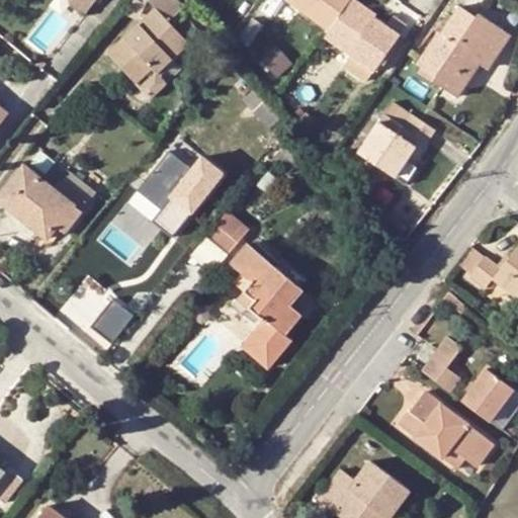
[(85,12),(95,0),(71,0),(71,1),(85,12)]
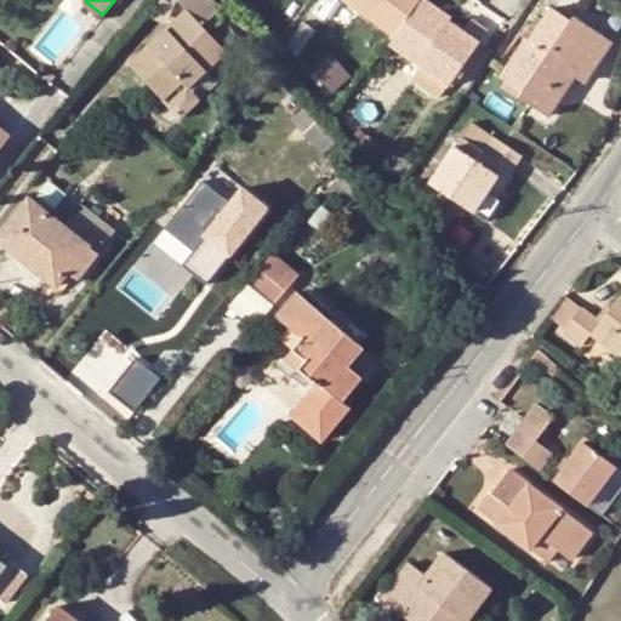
[(224,21),(204,0),(183,0),(214,30),(224,21)]
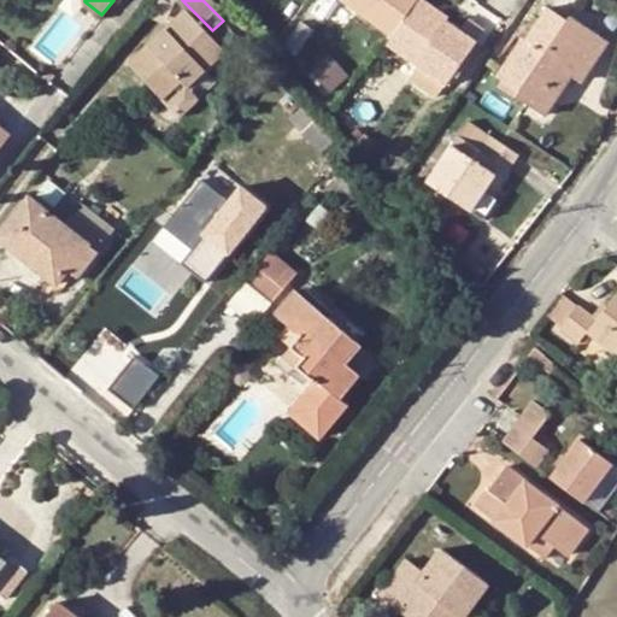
[(341,0),(391,35),(415,0),(341,0)]
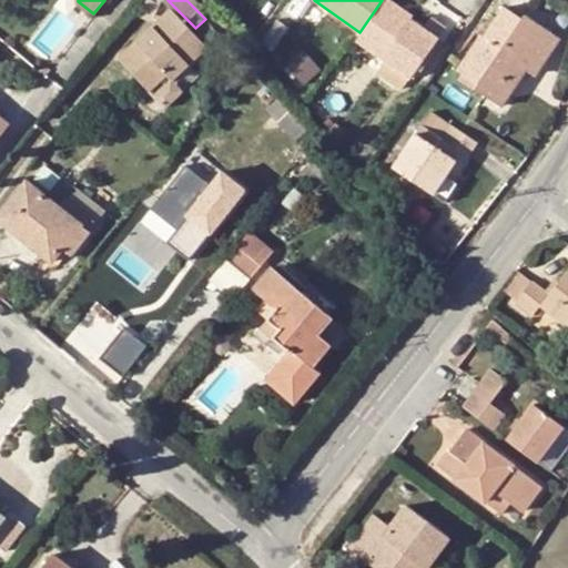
[(384,60),(409,78),(445,29),(430,19),(424,28),(383,0),(382,0),(359,32),(355,39),(384,60)]
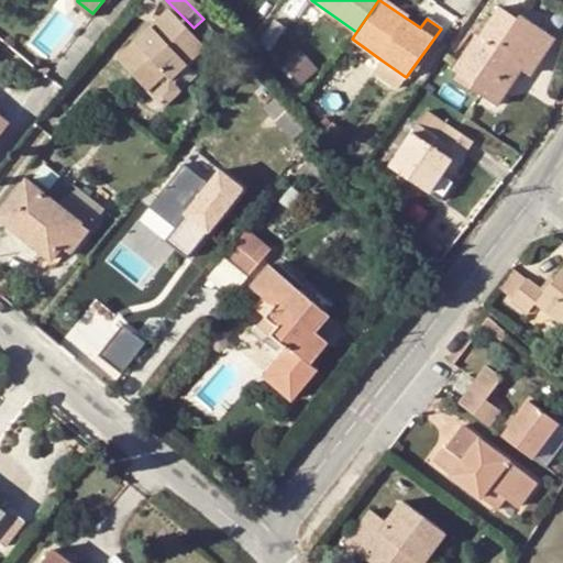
[(455,70),(457,73),(472,83),(470,86),(496,103),(520,68),(544,32),(519,14),(516,19),(498,7),(455,70)]
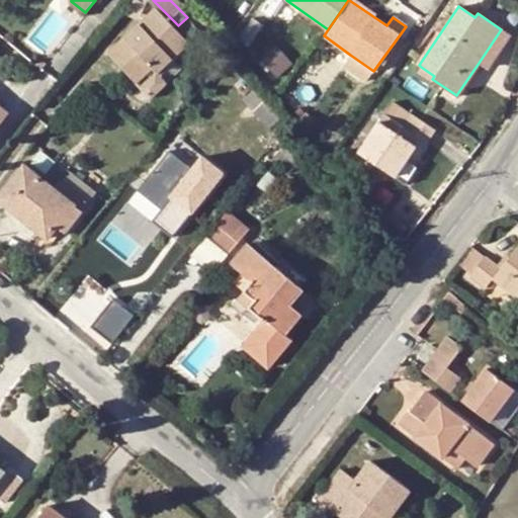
[(187,46),(154,11),(106,56),(134,85),(150,71),(155,75),(187,46)]
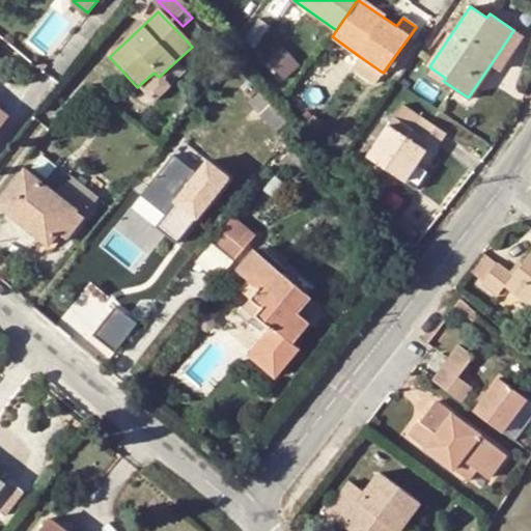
[(267,26),(259,20),(245,40),(253,47),(267,26)]
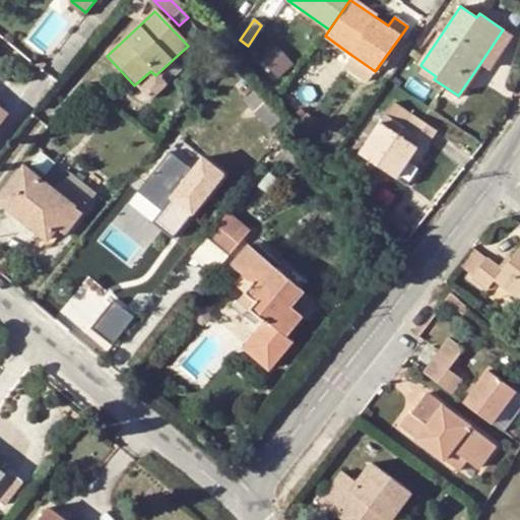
[(512,36),(503,29),(480,63),(489,69),(512,36)]
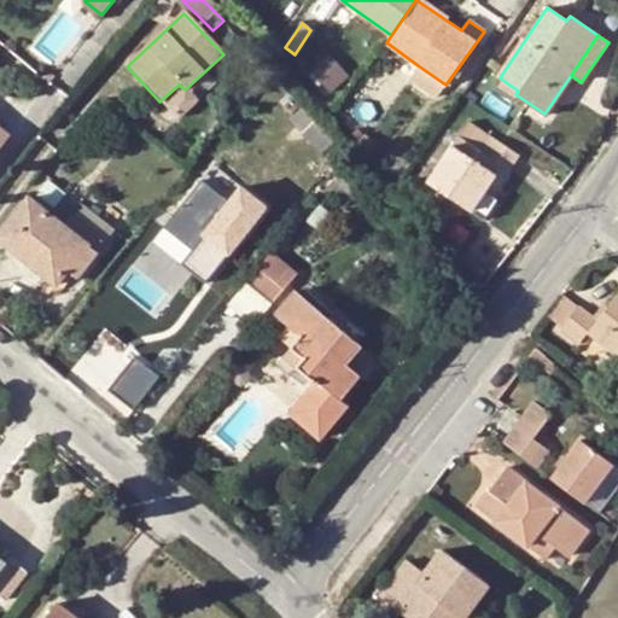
[(410,75),(438,95),(445,85),(418,65),(410,75)]
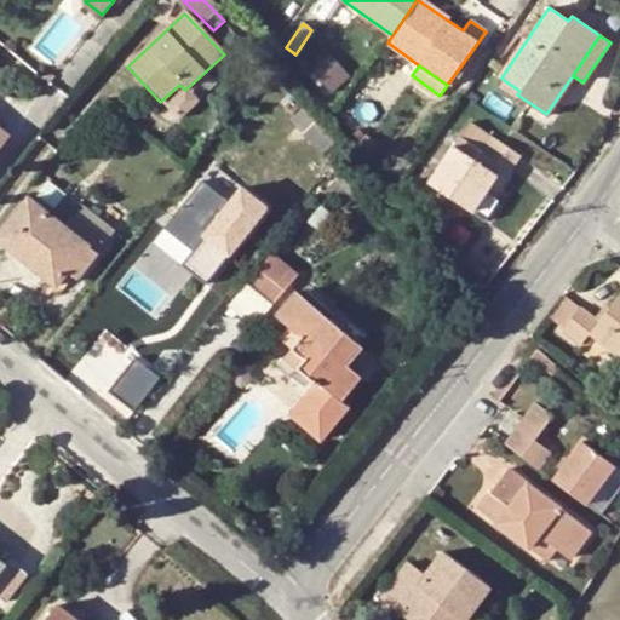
[(515,97),(517,95),(520,91),(504,80),(499,86),(515,97)]
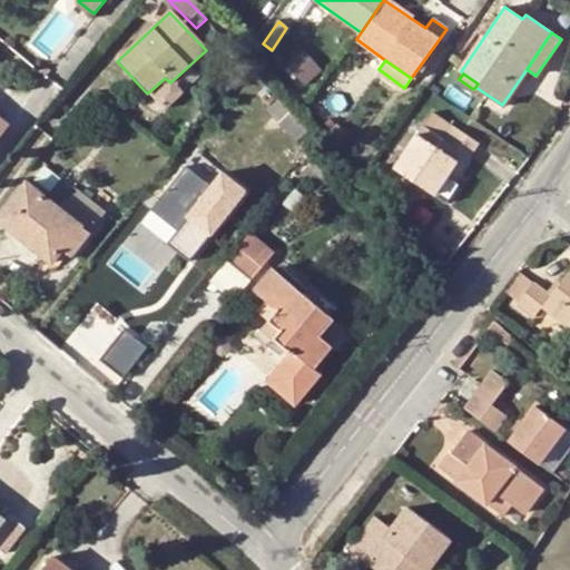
[(170,82),(165,78),(147,94),(164,111),(183,94),(170,82)]
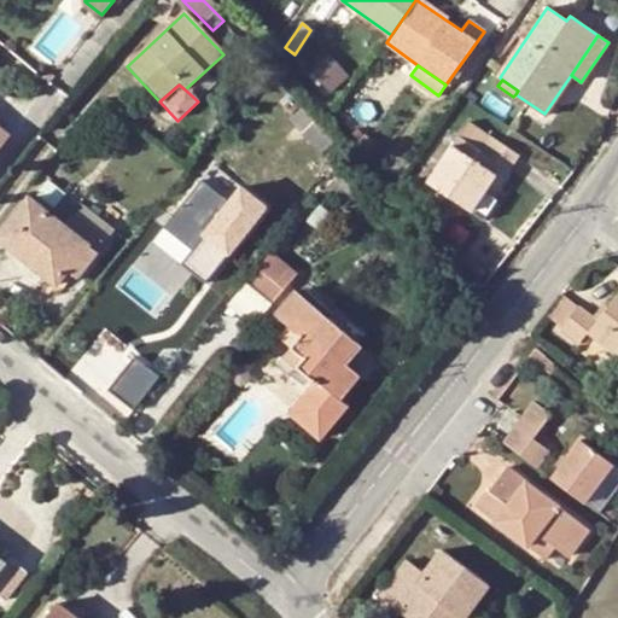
[(302,108),(290,118),(321,152),(333,141),(302,108)]
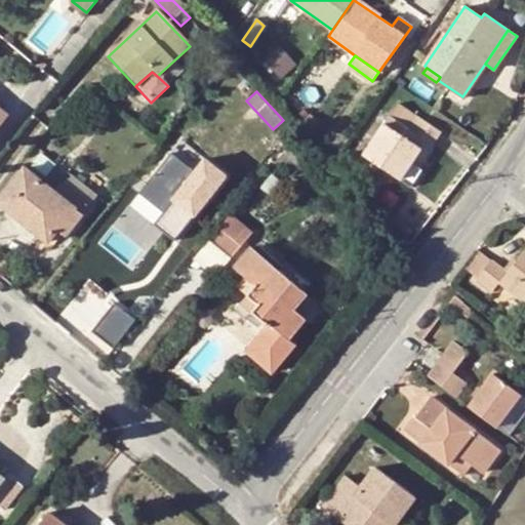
[(364,152),(375,160),(369,169),(384,178),(390,169),(412,185),(425,166),(412,159),(425,139),(431,144),(439,132),(397,105),(364,152)]
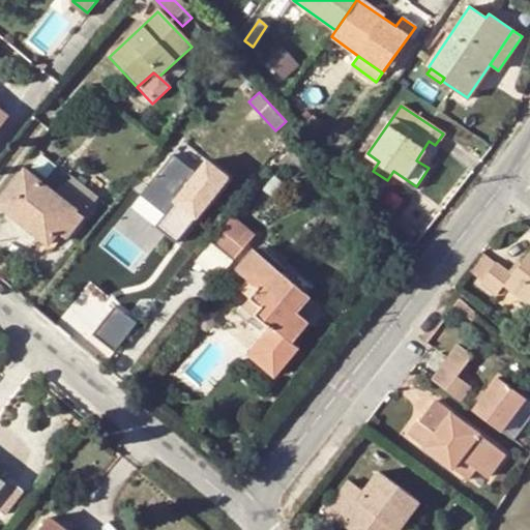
[(321,126),(313,116),(305,121),(314,133),(321,126)]
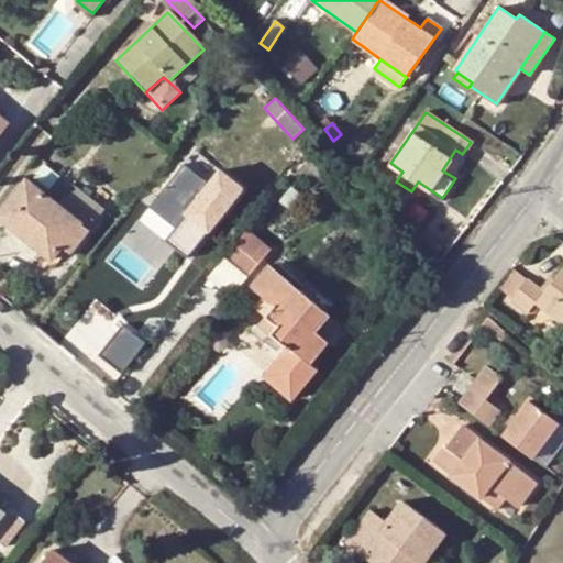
[(243,185),(216,164),(206,178),(183,162),(148,206),(174,225),(165,236),(190,255),(243,185)]
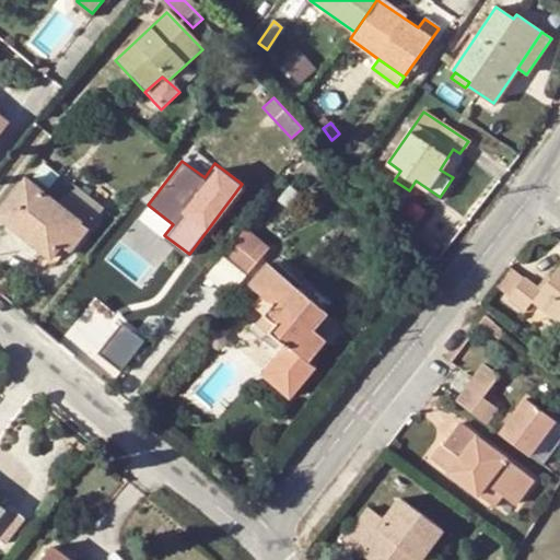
[(57,178),(42,164),(31,177),(47,190),(57,178)]
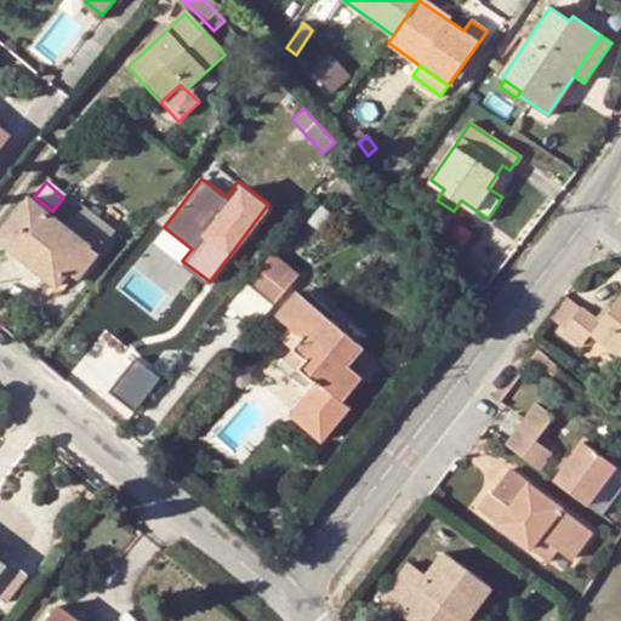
[(77,278),(97,251),(66,228),(28,199),(0,233),(0,239),(56,284),(67,271),(77,278)]
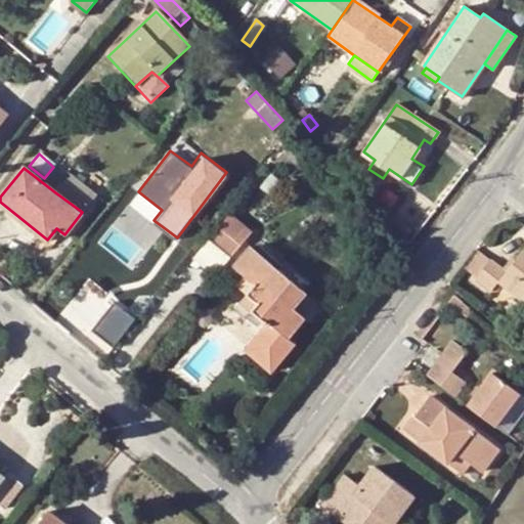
[(70,175),(55,192),(82,212),(95,194),(70,175)]
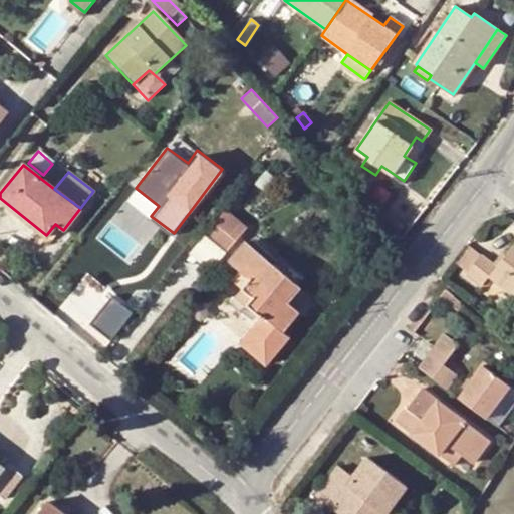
[(263,174),(253,187),(263,194),(273,182),(263,174)]
